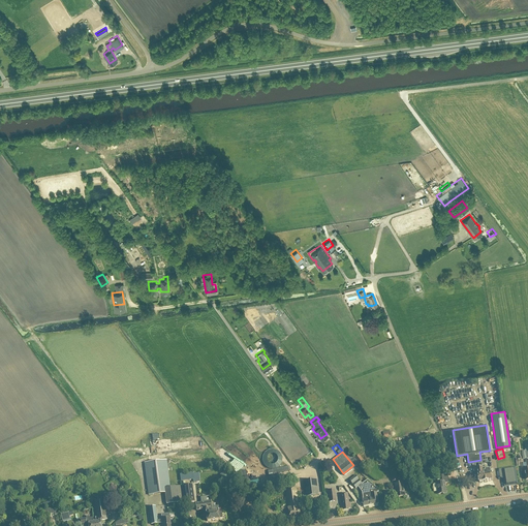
[(362,459),(362,458),(358,453),(353,456),(358,462),(362,459)]
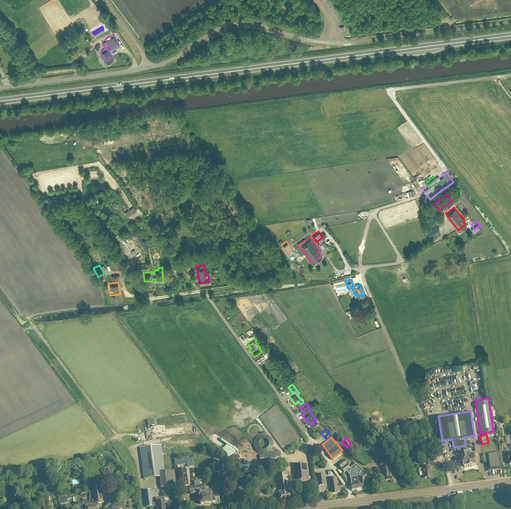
[(142,477),(158,474),(158,470),(163,469),(160,443),(138,445),(142,477)]
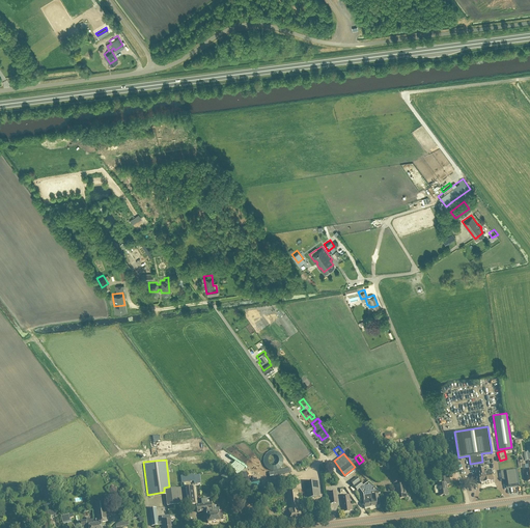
[(515,467),(500,469),(501,476),(504,475),(506,485),(519,483),(515,467)]
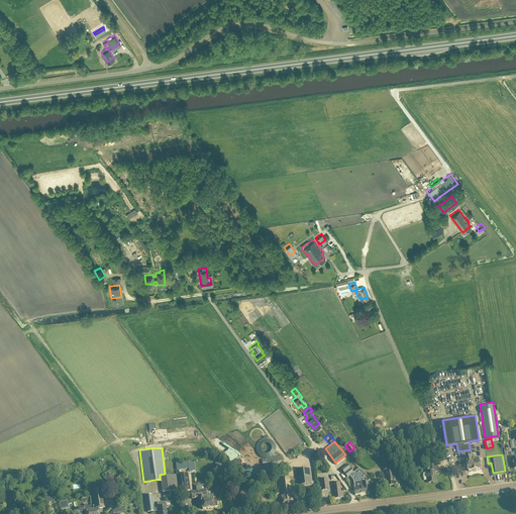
[(471,457),(472,459),(473,468),(480,467),(479,459),(478,459),(478,455),(473,455),(473,456),(471,457)]
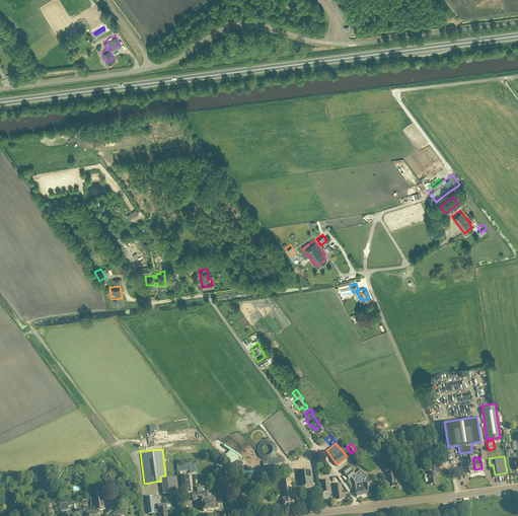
[(222,459),(215,463),(219,470),(226,466),(222,459)]
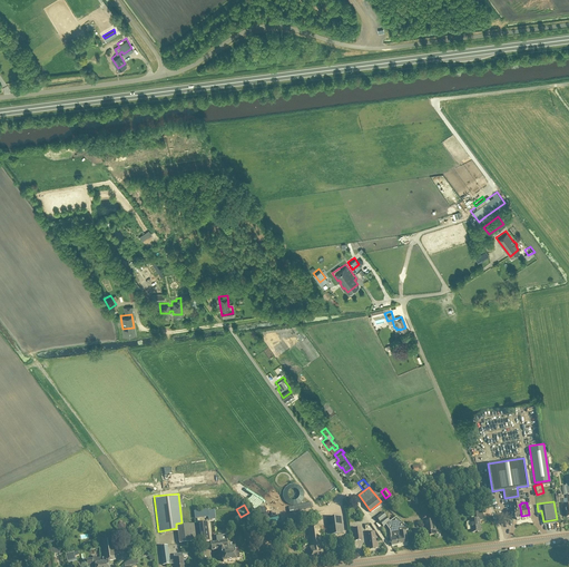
[(435,533),(433,518),(429,518),(428,509),(427,510),(427,507),(421,507),(421,516),(424,516),(424,519),(427,534),(435,533)]
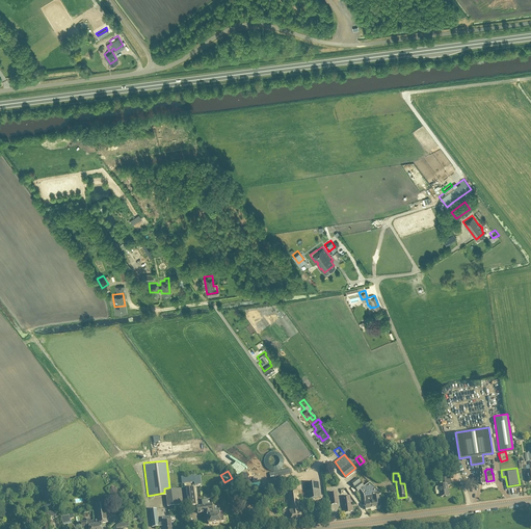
[(450,483),(449,475),(443,475),(444,482),(437,482),(440,495),(448,494),(447,483),(450,483)]
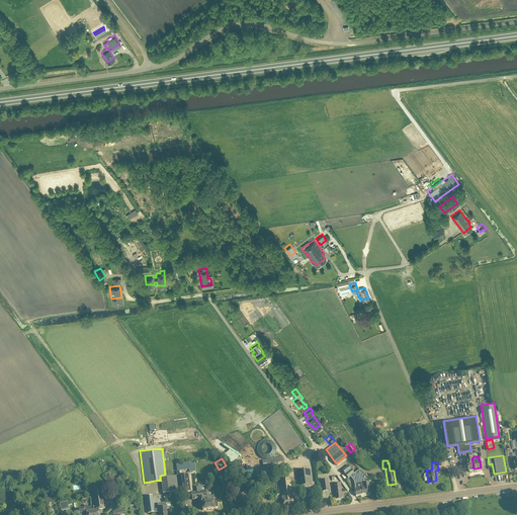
[(358,467),(353,471),(347,463),(341,467),(347,477),(349,475),(353,480),(354,484),(352,484),(354,493),(369,491),(367,480),(369,480),(368,477),(358,467)]
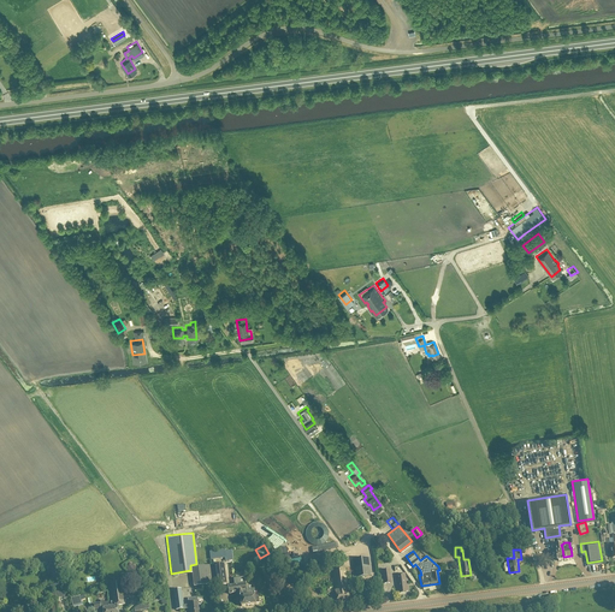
[(333,552),(307,557),(308,563),(335,557),(333,552)]
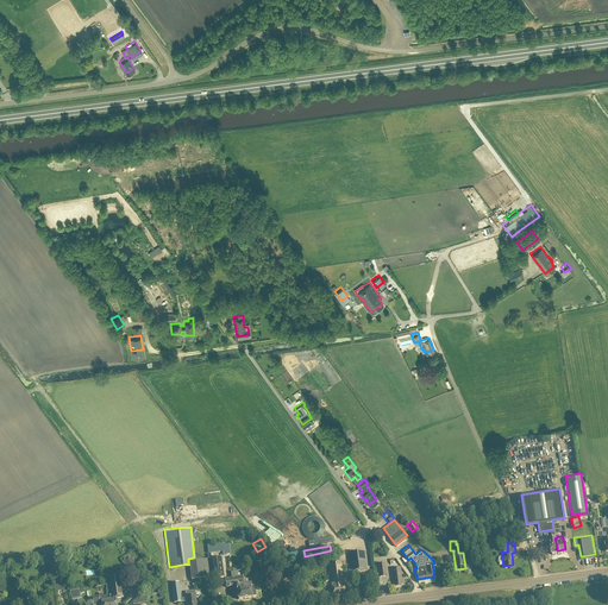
[(363,548),(346,550),(349,568),(362,567),(361,555),(364,555),(363,548)]
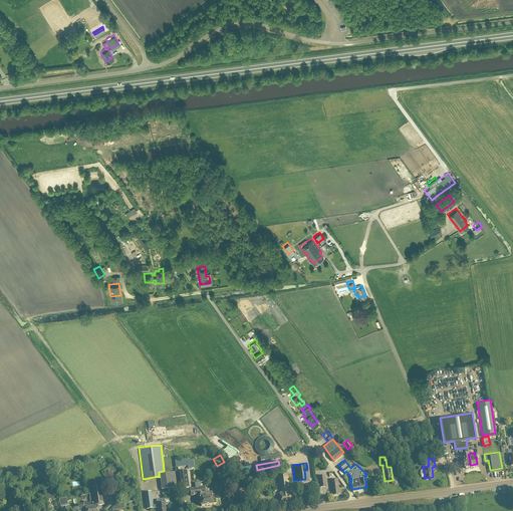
[(223,464),(218,467),(222,473),(227,470),(223,464)]
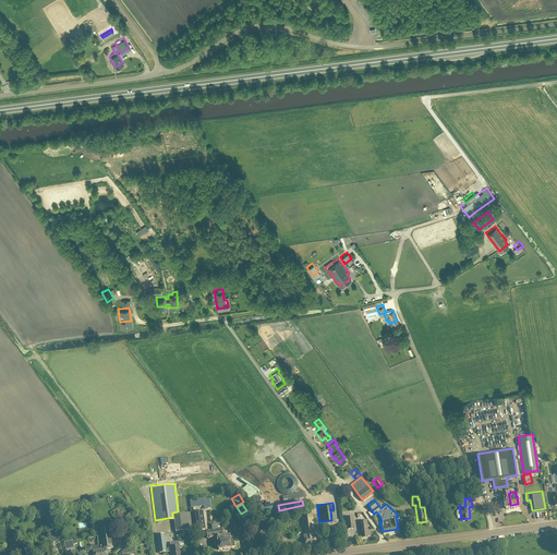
[(63,515),(61,507),(55,509),(57,517),(63,515)]
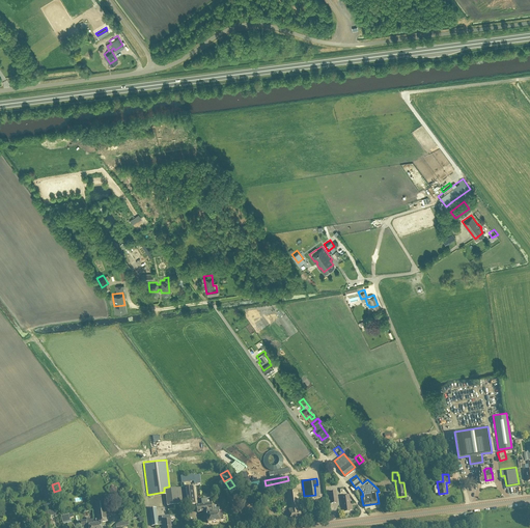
[(191,484),(185,485),(184,485),(186,502),(194,501),(191,484)]
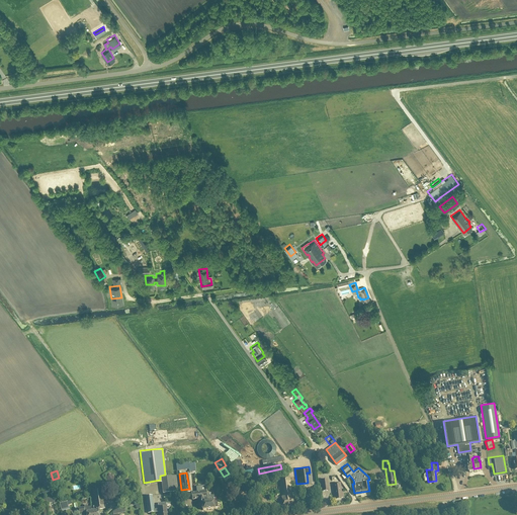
[(288,475),(278,477),(282,504),(292,503),(288,475)]
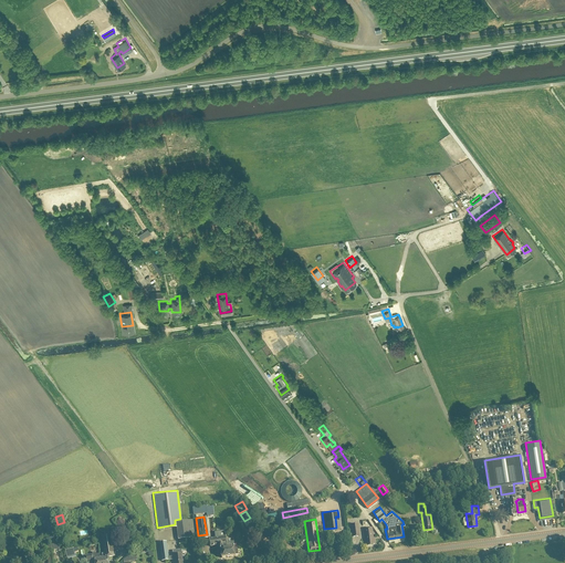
[(43,522),(45,532),(55,530),(52,520),(43,522)]
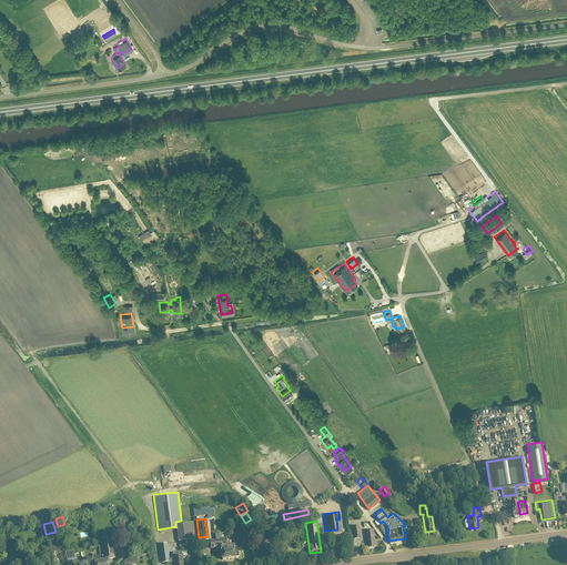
[(351,524),(352,536),(360,535),(357,523),(351,524)]
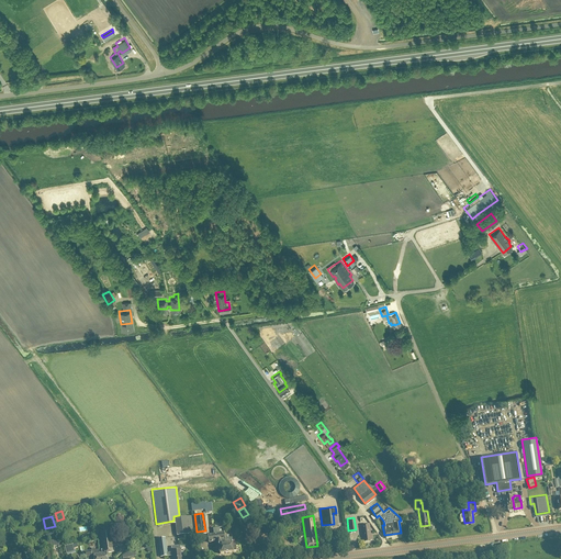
[(363,537),(363,539),(369,538),(369,537),(370,537),(368,522),(359,523),(360,529),(361,529),(362,537),(363,537)]
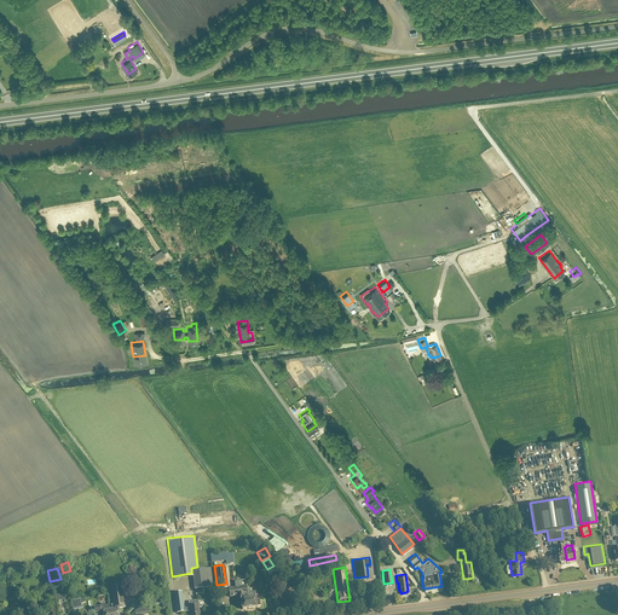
[(246,587),(244,584),(244,578),(234,579),(234,585),(227,586),(229,595),(240,593),(241,607),(255,604),(255,603),(259,603),(258,597),(255,597),(254,591),(249,591),(248,586),(246,587)]
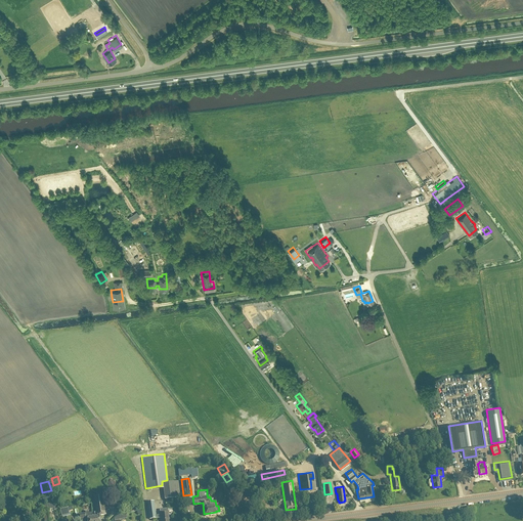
[(93,513),(94,520),(99,520),(99,514),(106,513),(103,492),(91,494),(93,513)]
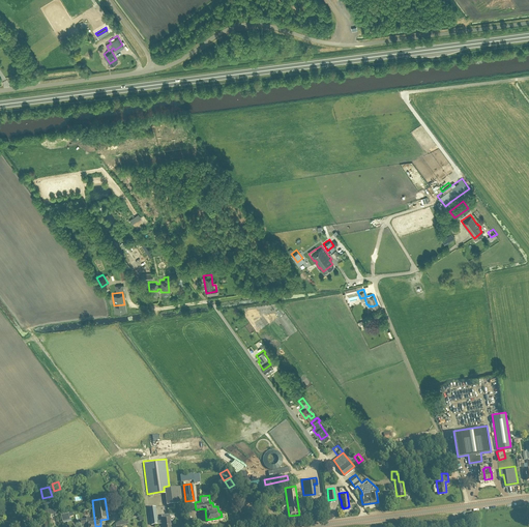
[(170,526),(169,513),(160,514),(160,518),(156,519),(154,504),(148,505),(150,523),(156,522),(162,521),(162,526),(170,526)]
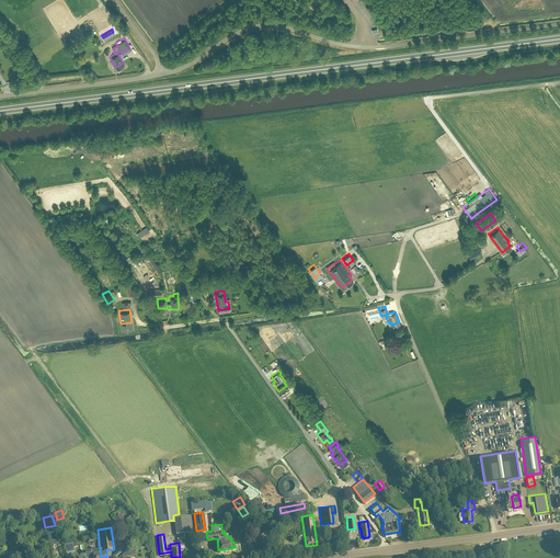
[(55,557),(55,555),(53,543),(48,544),(44,544),(46,557),(55,557)]
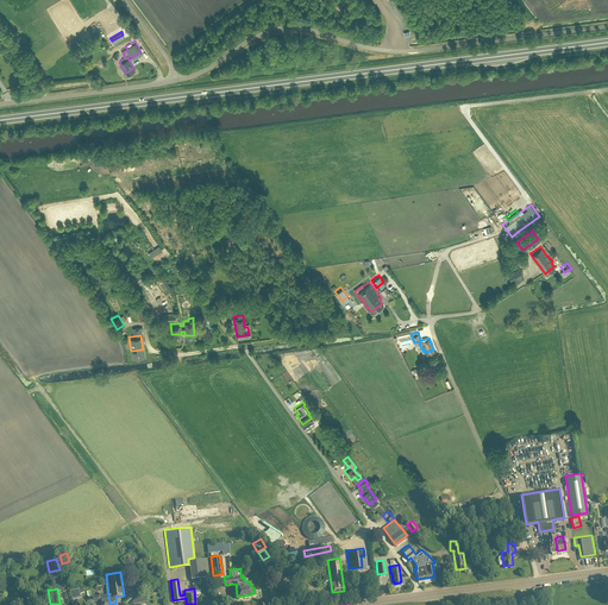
[(98,593),(98,594),(89,596),(91,602),(99,600),(99,599),(100,598),(100,604),(110,604),(108,596),(105,596),(105,593),(102,593),(101,592),(101,591),(100,591),(99,591),(98,592),(98,593)]
